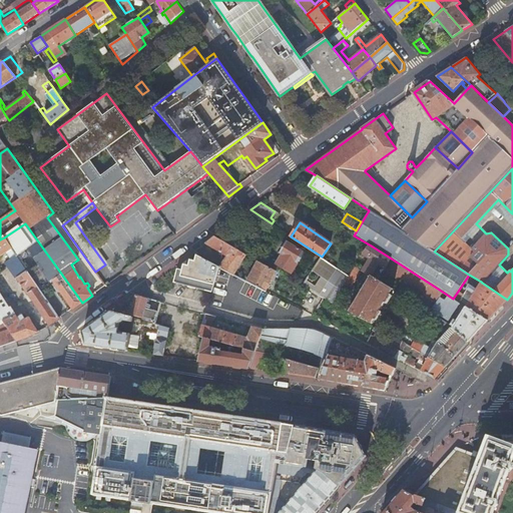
[(73,310),(82,303),(25,223),(4,237),(12,249),(17,257),(20,254),(32,258),(43,273),(52,284),(53,283),(73,310)]
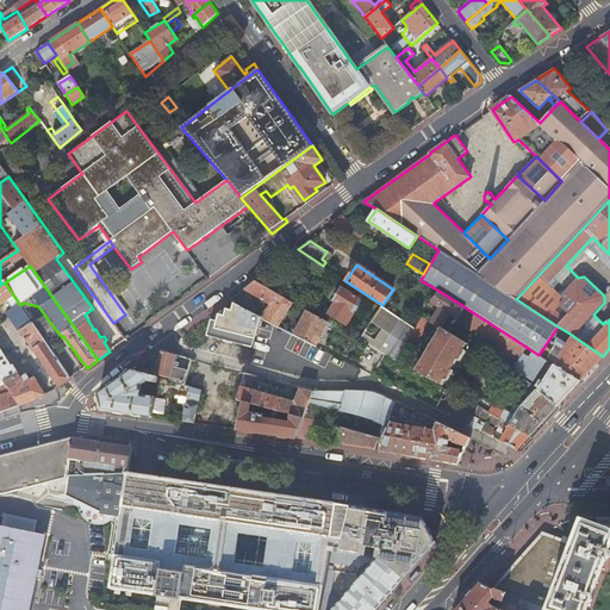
[(255,282),(275,294),(281,284),(265,275),(255,282)]
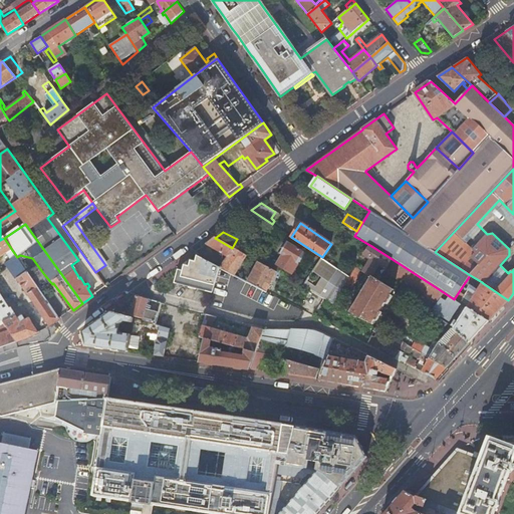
[(12,250),(4,238),(0,240),(0,316),(17,341),(29,337),(38,332),(29,317),(26,320),(22,315),(18,318),(11,308),(10,309),(0,293),(0,257),(1,257),(12,250)]
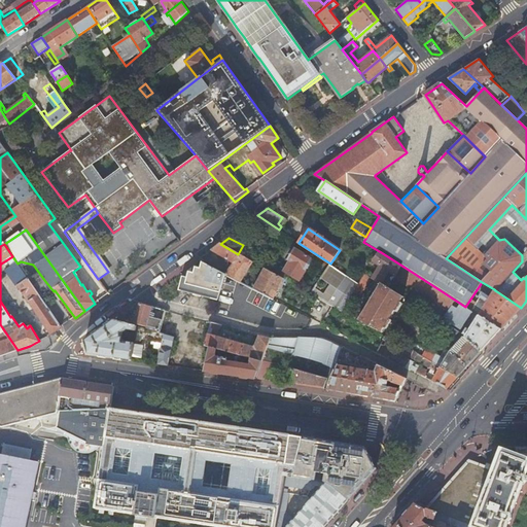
[(229,271),(225,275),(240,282),(253,262),(238,254),(220,244),(211,250),(233,264),(229,271)]
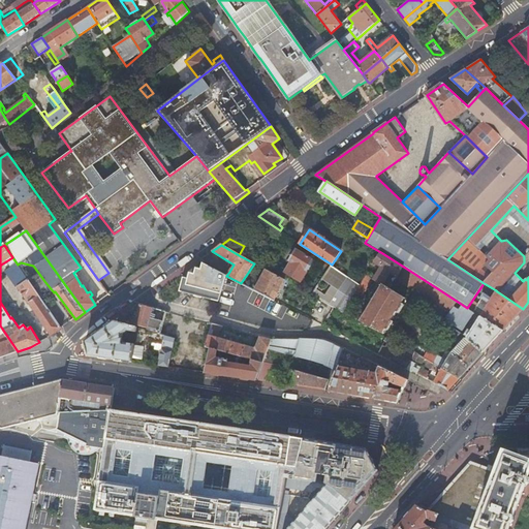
[(290,255),(291,257),(289,260),(292,262),(285,272),(301,281),(313,261),(297,250),(294,253),(293,252),(291,252),(290,255)]
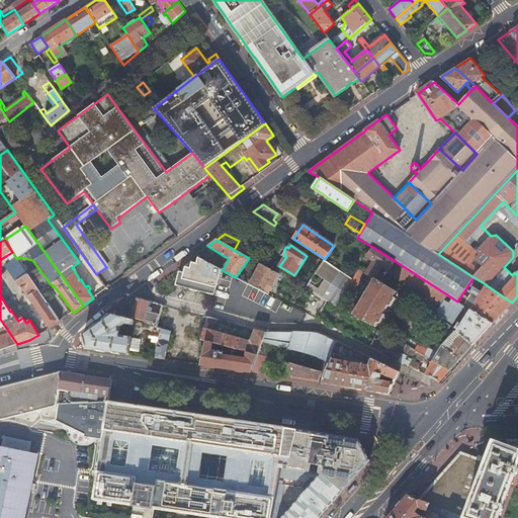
[(397,262),(374,248),(367,257),(374,262),(367,274),(375,279),(381,283),(386,276),(380,271),(383,267),(390,271),(397,262)]
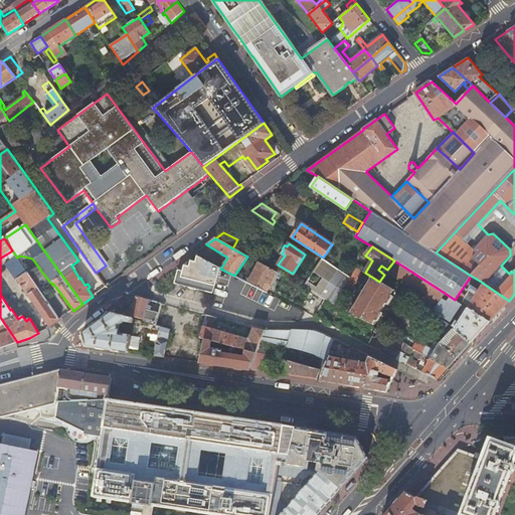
[(17,258),(12,250),(1,258),(16,280),(17,280),(27,273),(17,258)]
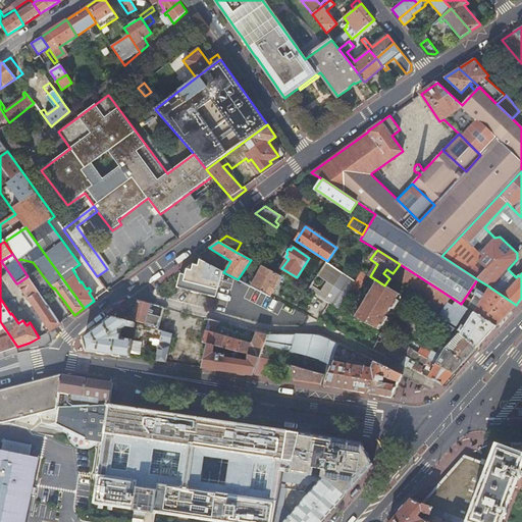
[(208,258),(205,263),(223,272),(226,268),(208,258)]
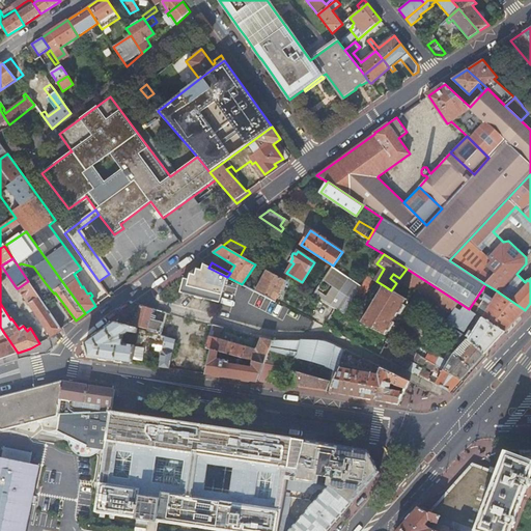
[(208,268),(204,264),(202,271),(197,270),(196,276),(191,275),(189,280),(185,279),(180,292),(220,303),(220,300),(222,296),(224,289),(227,277),(208,268)]
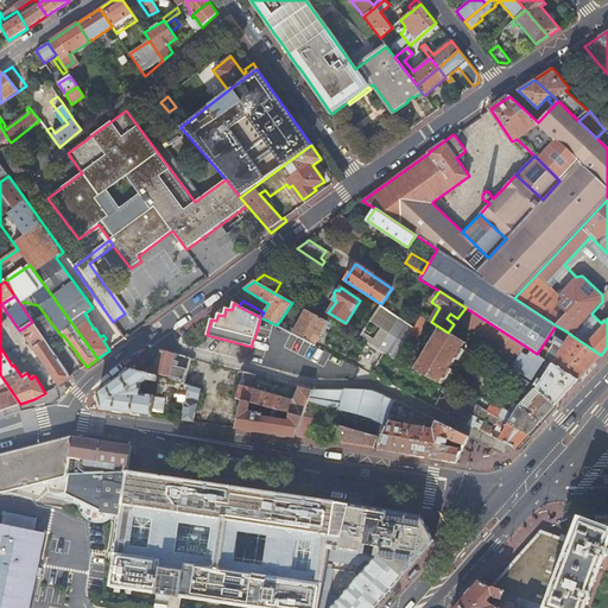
[(526,347),(466,308),(457,318),(454,324),(448,333),(467,343),(486,355),(493,343),(504,350),(499,358),(532,380),(534,378),(538,380),(536,382),(534,385),(556,405),(578,380),(552,363),(546,373),(524,359),(521,361),(518,359),(526,347)]
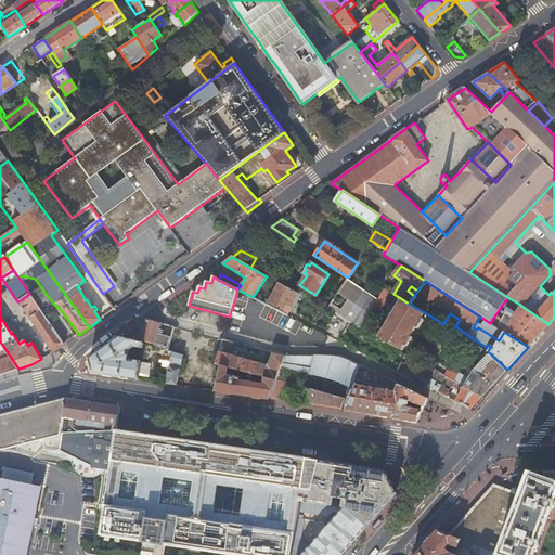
[(279,283),(267,305),(287,315),(298,294),(279,283)]
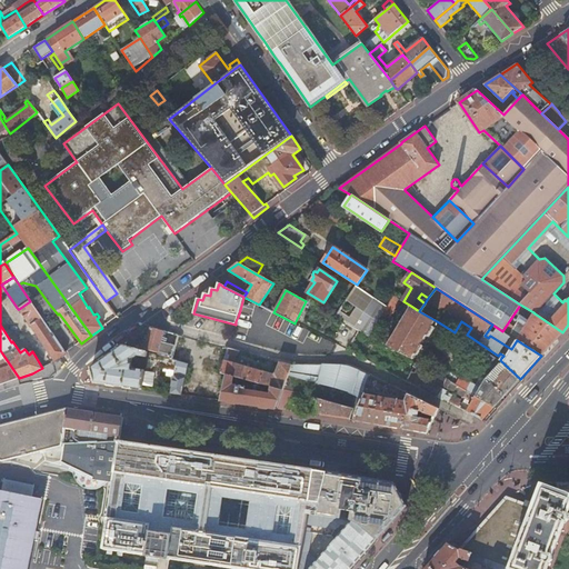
[(259,305),(243,297),(240,310),(261,320),(270,325),(266,342),(262,341),(261,345),(291,352),(295,349),(293,346),(287,345),(292,329),(298,332),(312,340),(310,347),(305,346),(302,351),(309,351),(307,355),(333,355),(337,346),(295,323),(273,312),(259,305)]
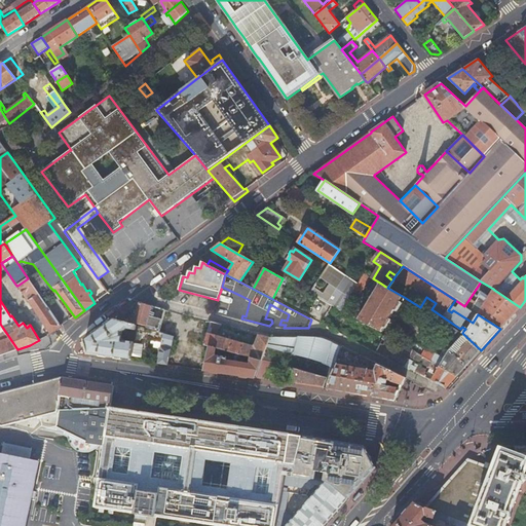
[(359,284),(341,310),(348,313),(372,277),(365,274),(359,284)]
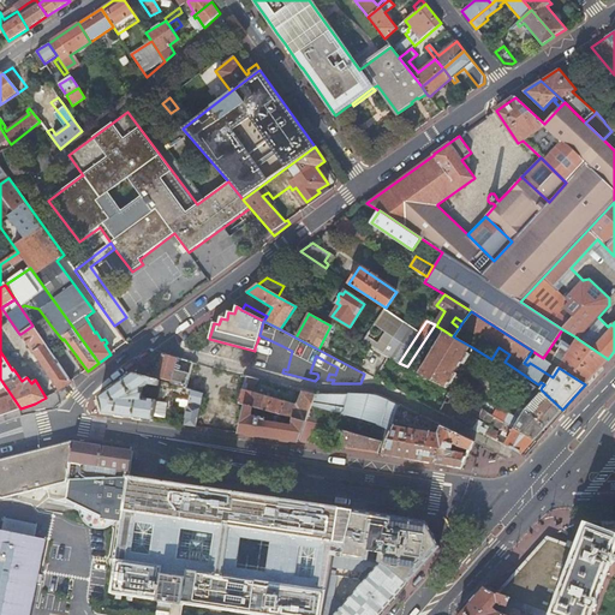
[(40,335),(33,326),(21,334),(59,390),(72,382),(40,335)]
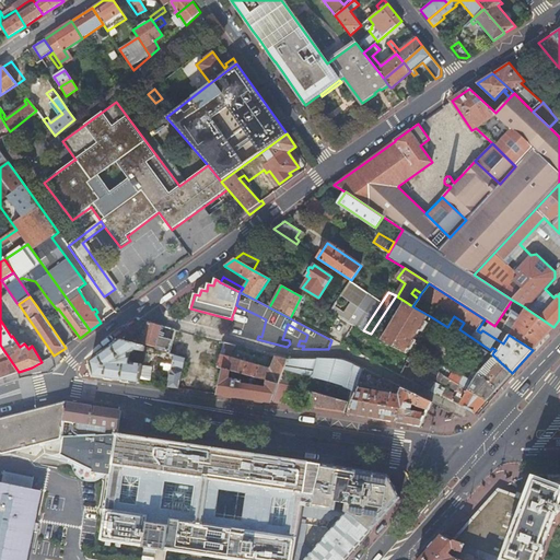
[(378,299),(359,329),(362,331),(363,330),(382,302),(378,299)]
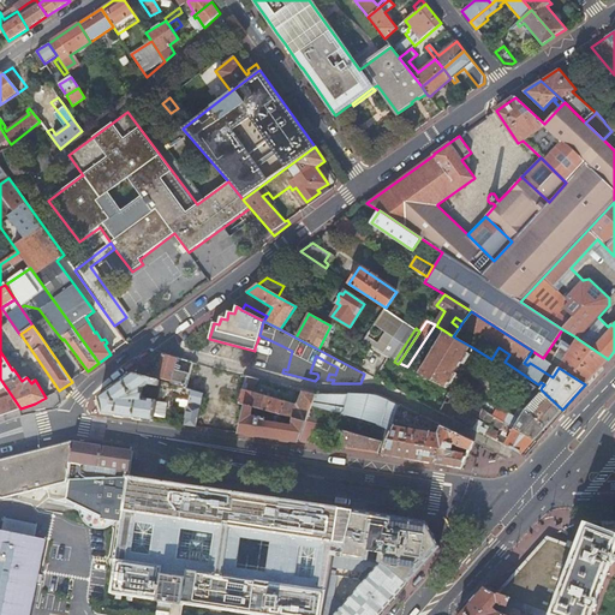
[(446,332),(419,374),(424,376),(431,381),(447,388),(449,383),(452,384),(458,374),(457,372),(461,363),(464,364),(470,354),(469,353),(472,347),(453,336),(446,332)]
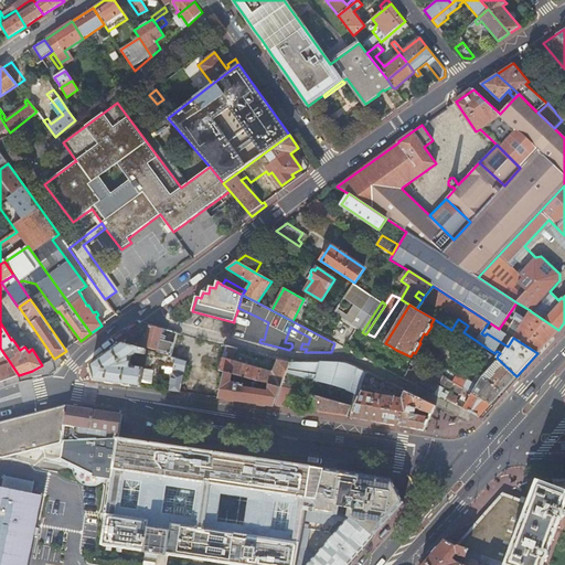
[(513,338),(537,353),(558,330),(531,311),(530,310),(524,319),(516,313),(513,318),(516,320),(522,324),(513,338)]
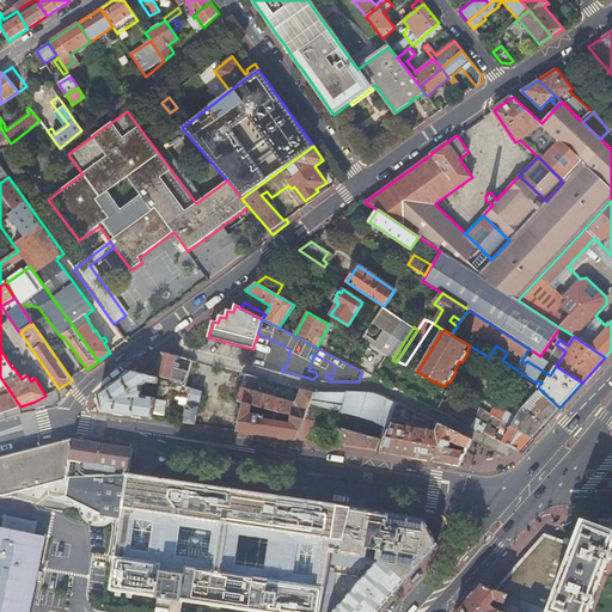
[(291,349),(281,344),(279,352),(275,369),(281,371),(282,367),(286,368),(291,349)]
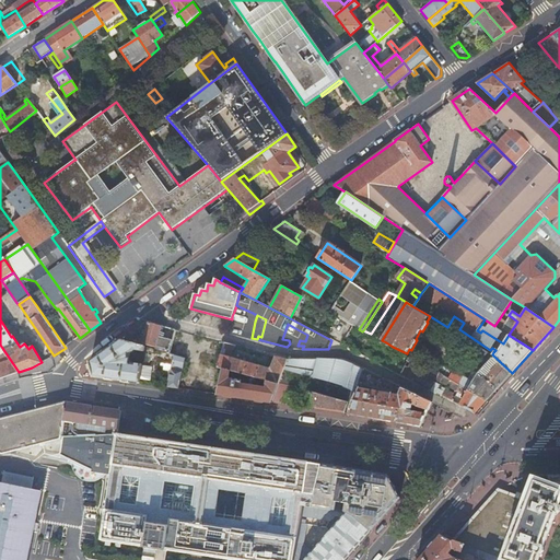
[(244,319),(232,316),(232,319),(228,331),(252,338),(255,322),(244,319)]
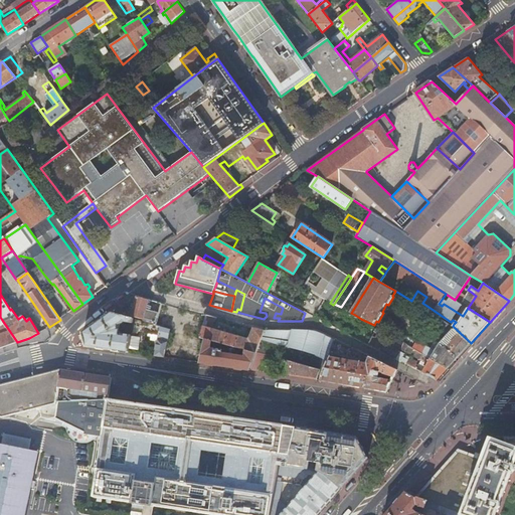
[(455,300),(446,294),(439,304),(442,306),(444,304),(463,316),(468,308),(455,300)]
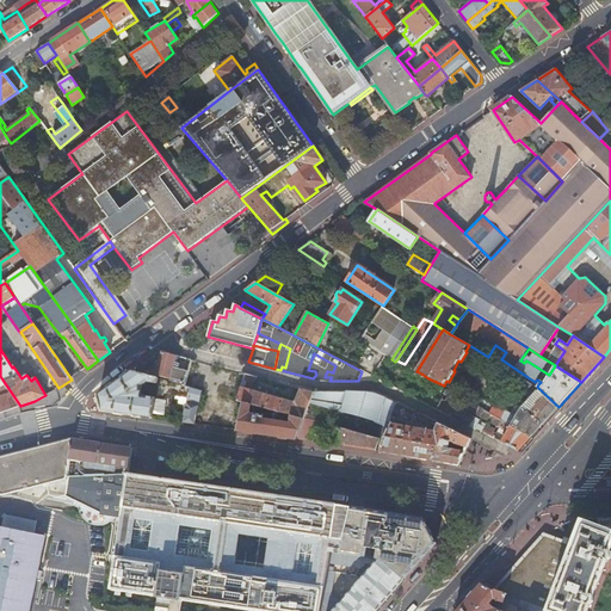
[(170,380),(170,382),(173,383),(174,383),(185,387),(191,360),(161,352),(159,364),(155,375),(170,380)]
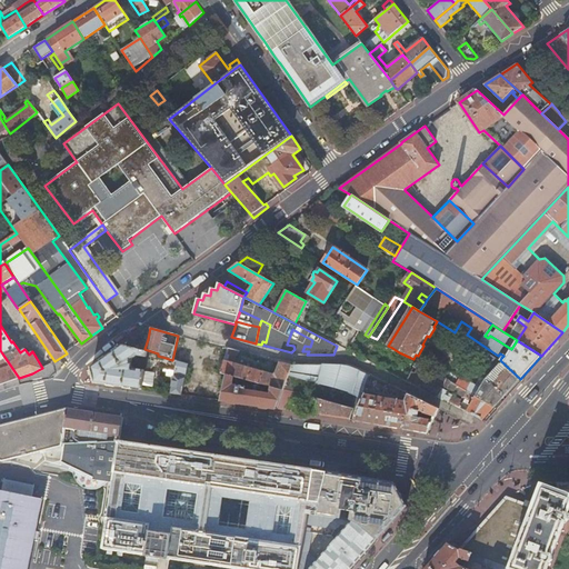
[(298,332),(292,329),(287,345),(293,346),(295,349),(291,352),(297,355),(307,355),(309,351),(302,351),(305,346),(310,347),(312,340),(298,332)]
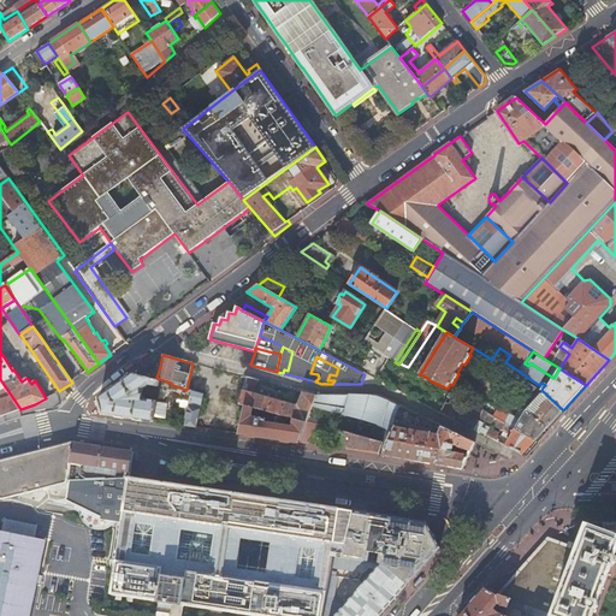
[(388,359),(377,379),(381,381),(392,361),(388,359)]
